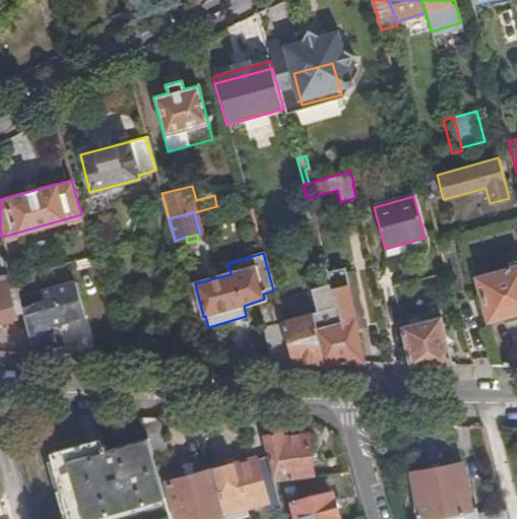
[(516,258),(507,261),(509,267),(516,264),(516,258)]
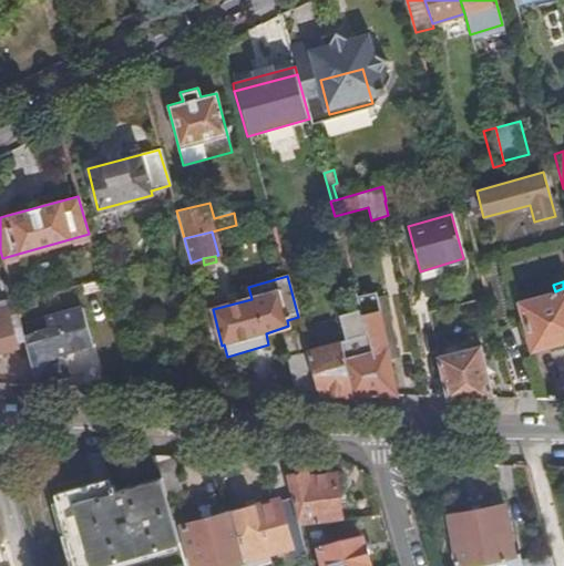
[(563,288),(555,291),(520,301),(532,349),(563,339),(563,288)]
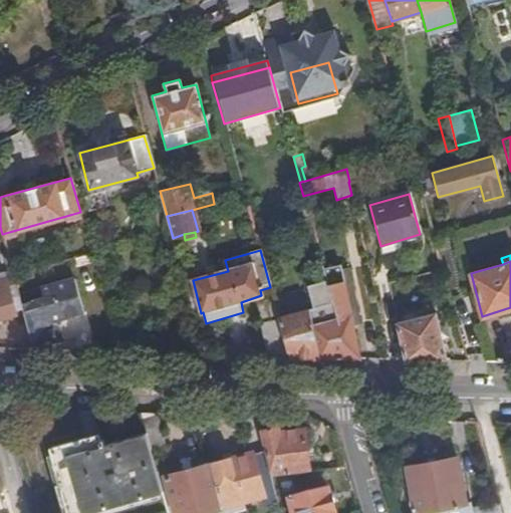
[(340,265),(322,270),(331,303),(335,317),(310,324),(319,357),(359,358),(340,265)]
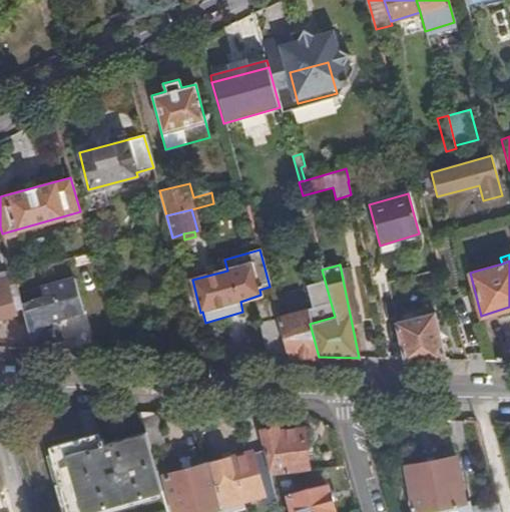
[(14,307),(22,305),(20,296),(14,275),(12,269),(3,271),(14,307)]
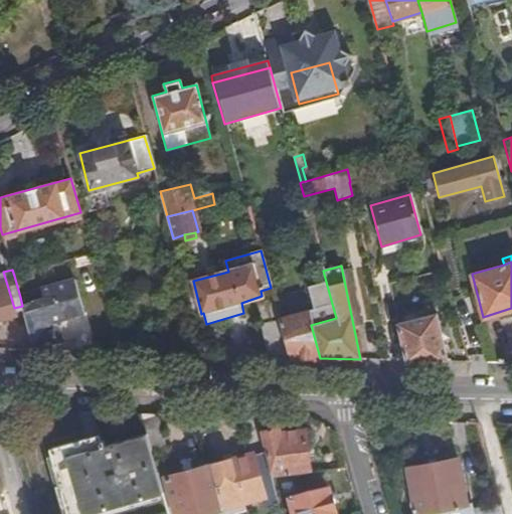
[(0,318),(15,314),(14,308),(3,272),(0,273),(0,318)]
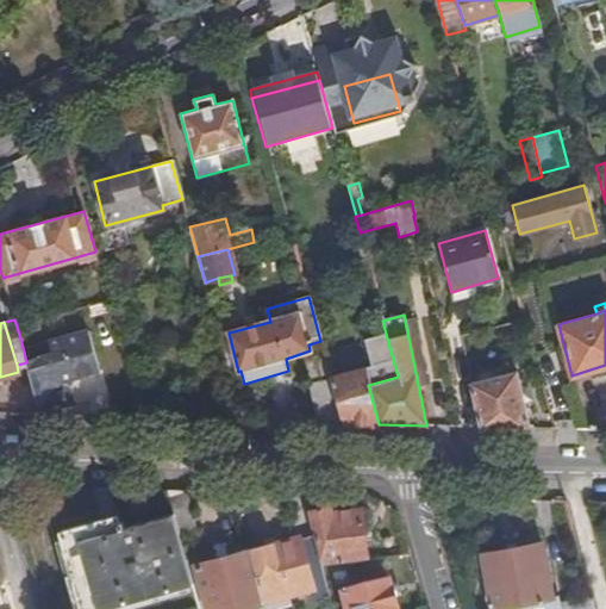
[(26,362),(42,416),(69,417),(67,405),(73,404),(67,386),(70,379),(98,372),(87,331),(24,352),(26,362)]
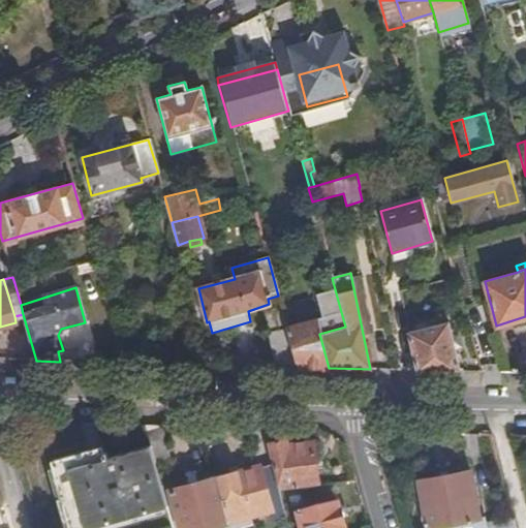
[(190,290),(199,324),(207,322),(198,288),(190,290)]
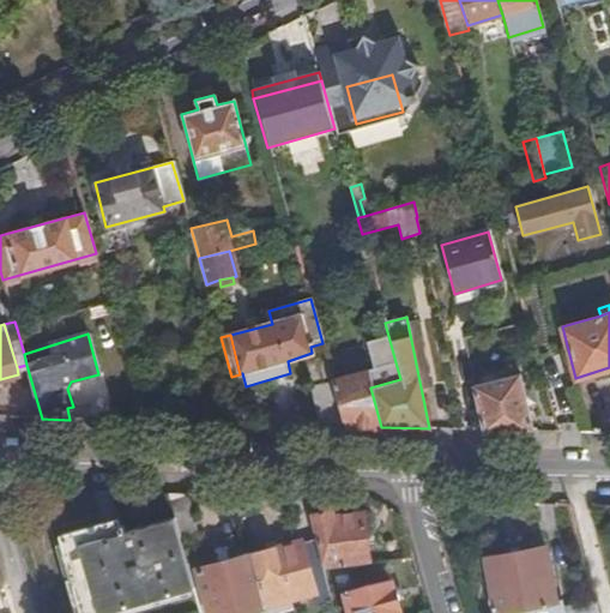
[(302,366),(319,426),(345,427),(333,382),(326,356),(305,362),(302,366)]
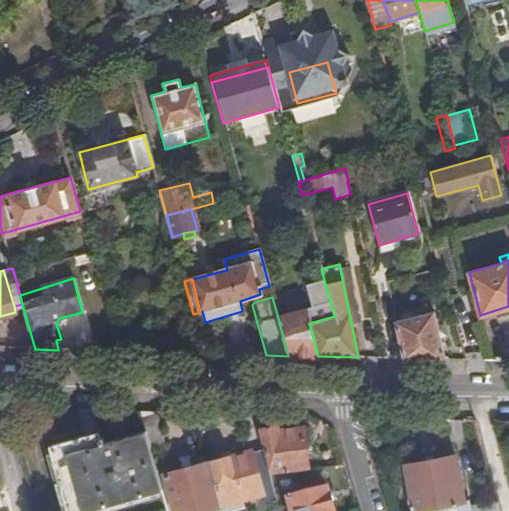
[(278,318),(288,356),(318,356),(309,323),(334,316),(330,302),(278,318)]
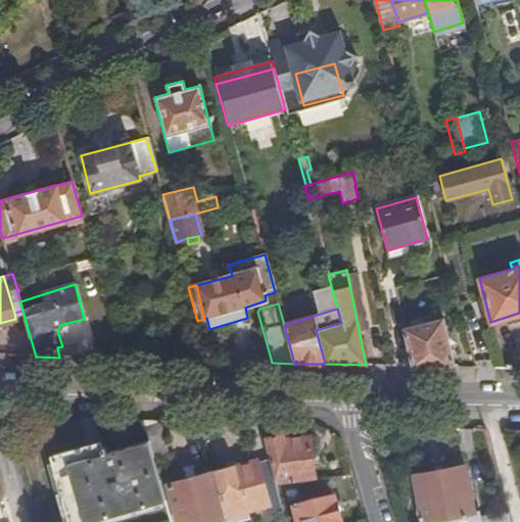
[(442,319),(406,328),(404,329),(411,366),(454,367),(442,319)]
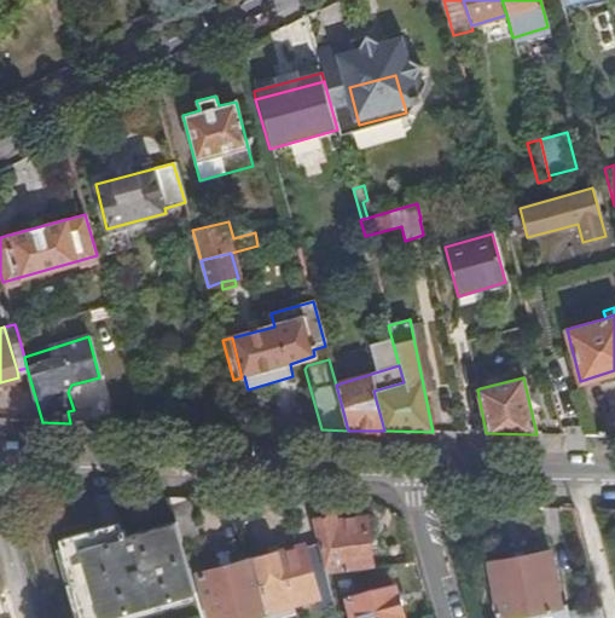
[(187,497),(169,497),(175,520),(180,536),(197,530),(187,497)]
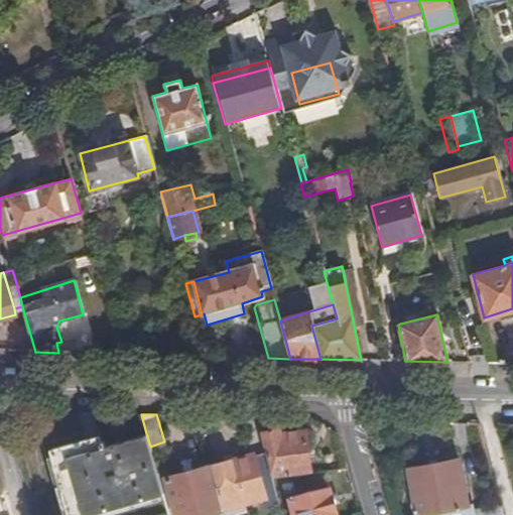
[(259,433),(264,453),(270,479),(308,474),(304,430),(279,432),(277,428),(259,433)]
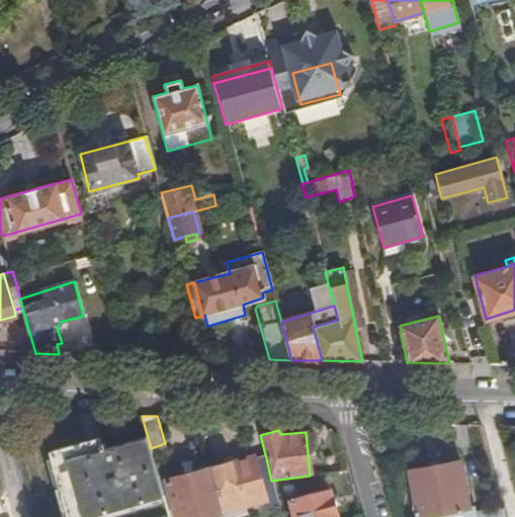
[(151,448),(147,435),(106,448),(104,443),(101,444),(99,436),(51,451),(68,516),(87,516),(164,496),(151,448)]
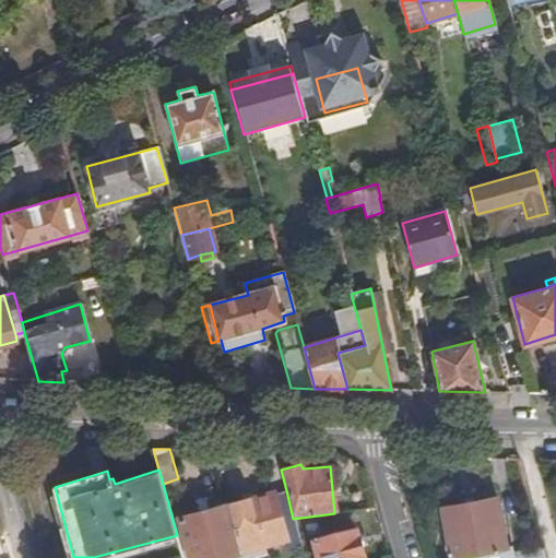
[(273,493),(228,506),(240,553),(243,557),(247,557),(262,553),(260,546),(286,538),(288,548),(300,546),(298,535),(293,519),(286,490),(274,495),(273,493)]
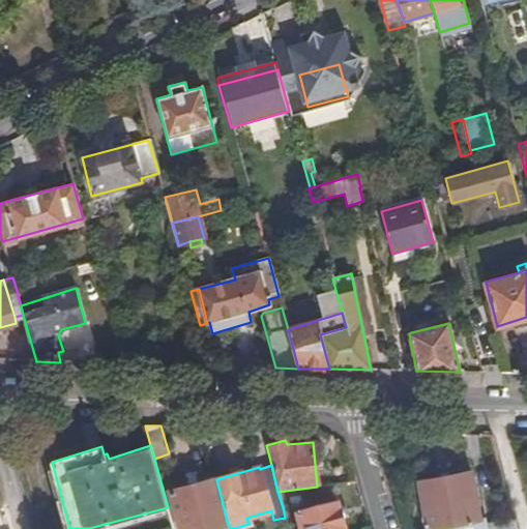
[(514,528),(511,518),(486,525),(484,519),(478,520),(469,472),(419,481),(422,506),(426,521),(420,522),(421,528),(428,528),(514,528)]
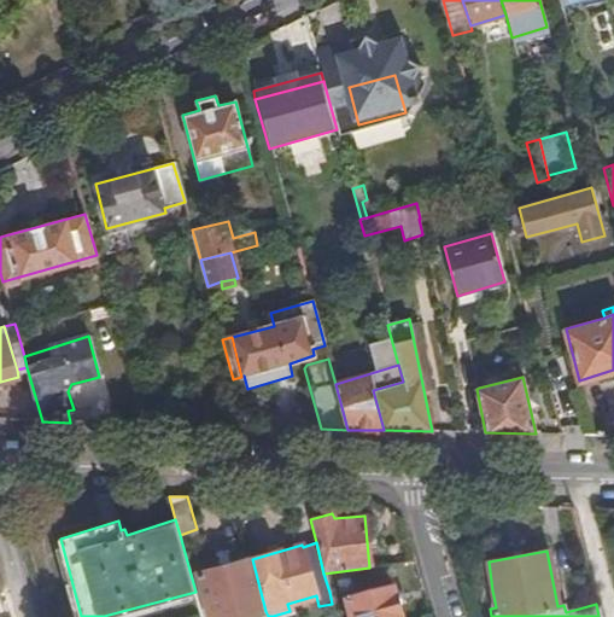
[(244,616),(265,611),(252,559),(197,575),(209,616),(244,616)]
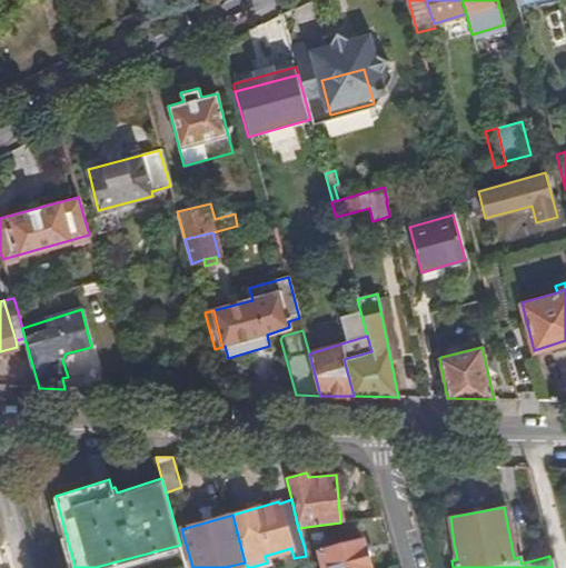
[(386,534),(381,517),(340,522),(298,528),(304,545),(386,534)]
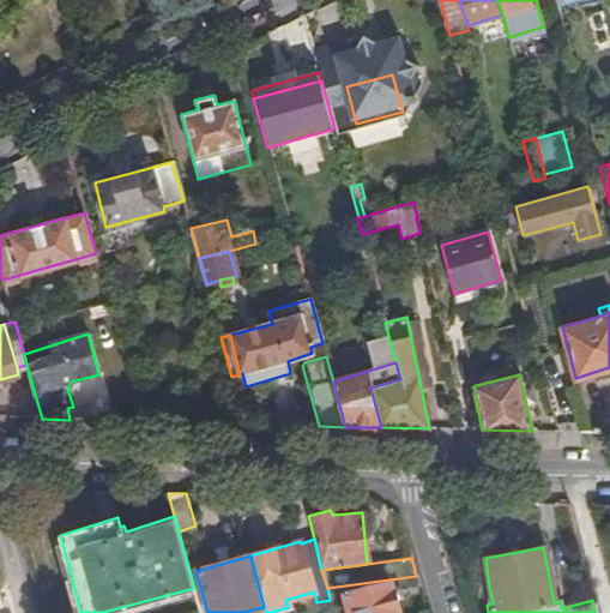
[(397,612),(390,586),(342,599),(345,612),(397,612)]
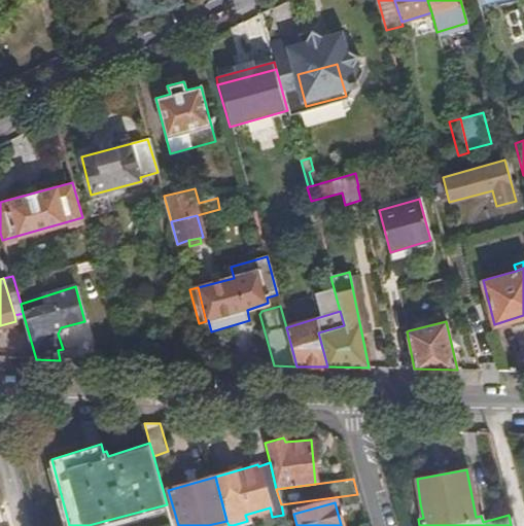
[(423,518),(420,503),(415,504),(418,519),(423,518)]
